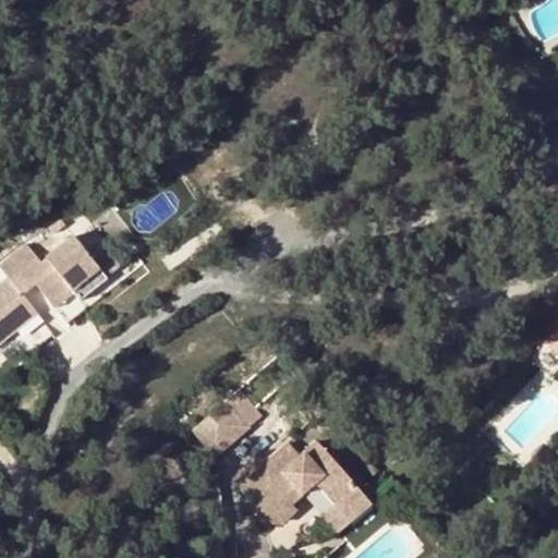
[(77,293),(104,268),(70,231),(39,258),(25,242),(0,265),(0,269),(7,276),(0,282),(0,342),(36,310),(22,293),(35,281),(48,295),(65,279),(73,287),(77,293)]
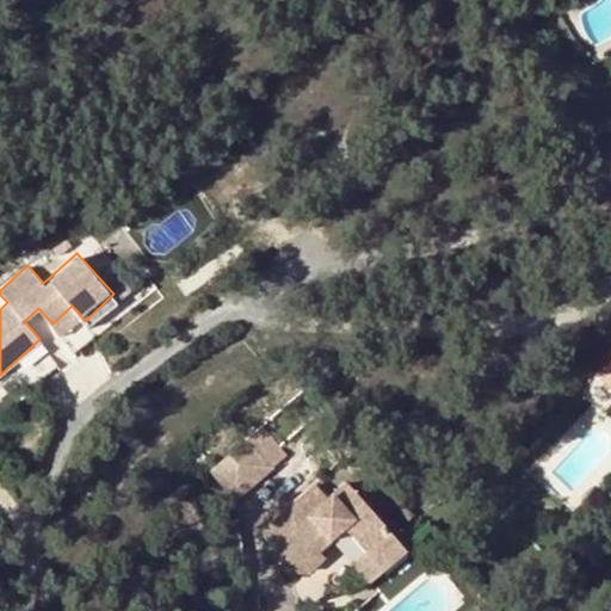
[(113,294),(85,321),(88,325),(117,298),(113,294)]
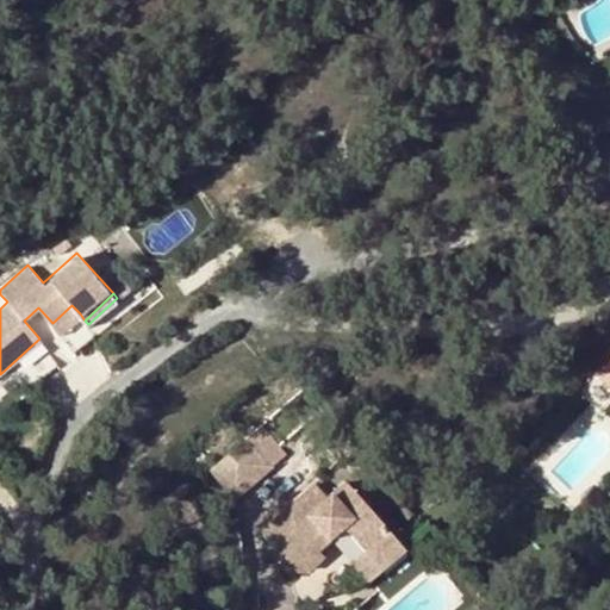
[(53,323),(61,331),(80,313),(72,305),(53,323)]
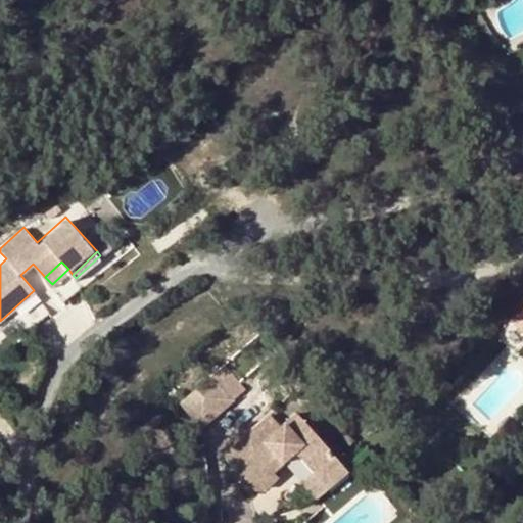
[(522,310),(511,323),(522,334),(522,310)]
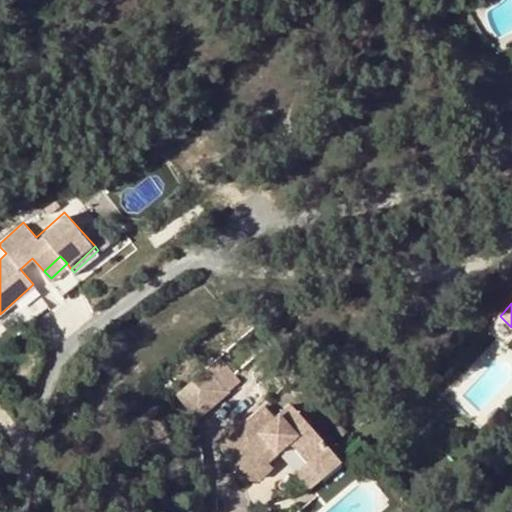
[(229,391),(208,368),(177,395),(191,411),(197,417),(229,391)]
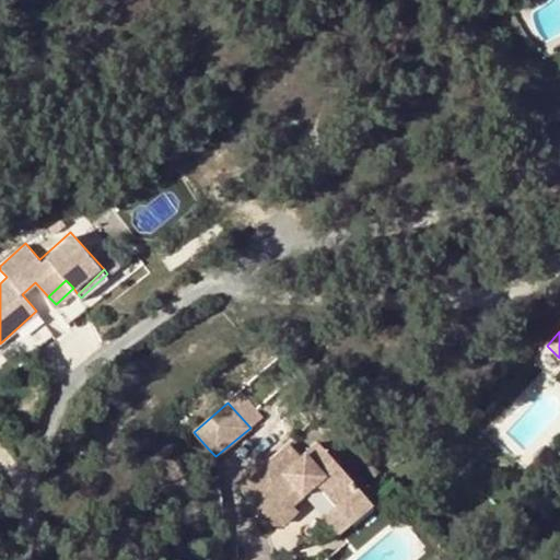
[(271,485),(253,502),(277,529),(295,513),(290,506),(313,487),(333,509),(322,518),(337,536),(371,504),(316,445),(301,458),(289,444),(259,470),(271,485)]
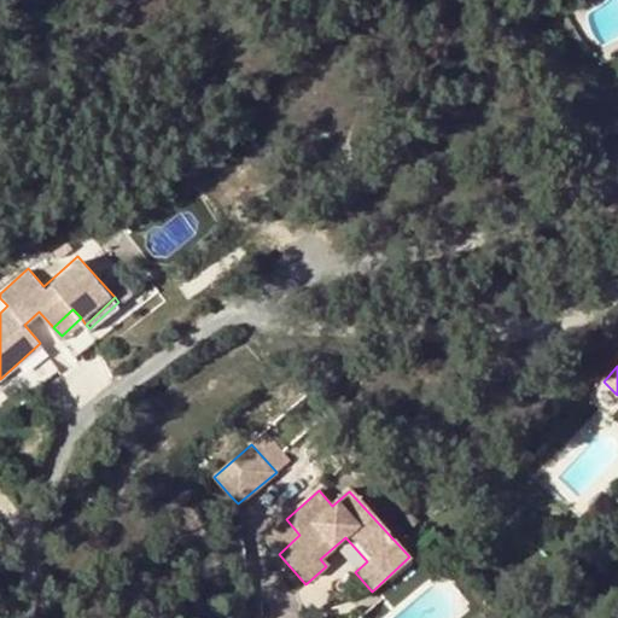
[(299,535),(286,519),(264,538),(279,554),(299,535)]
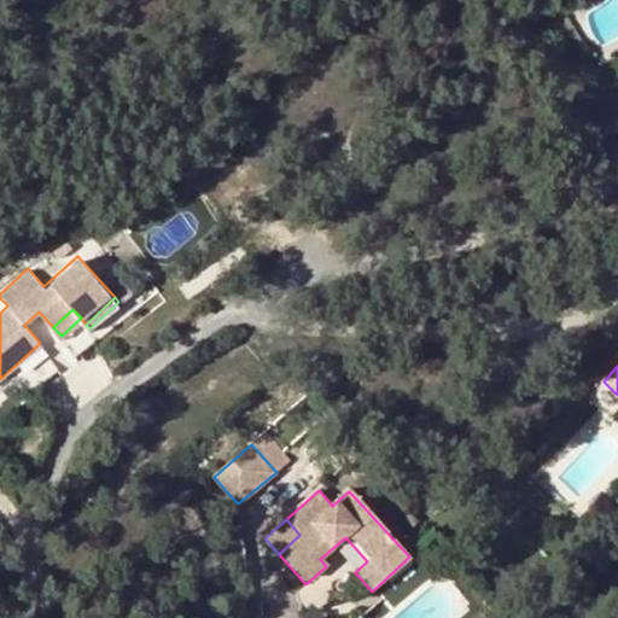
All buildings are outlined.
